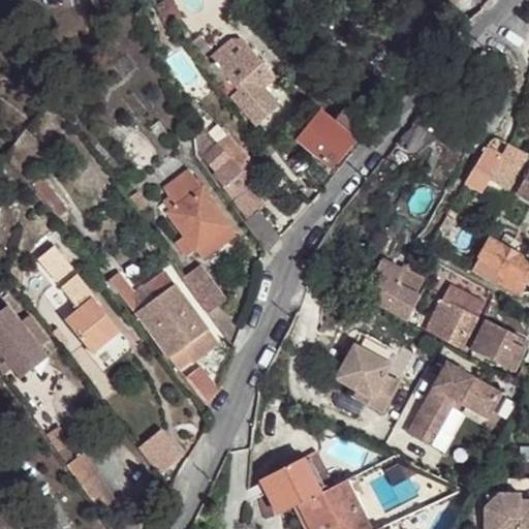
[(163,0),(157,5),(169,22),(181,13),(172,0),(163,0)]
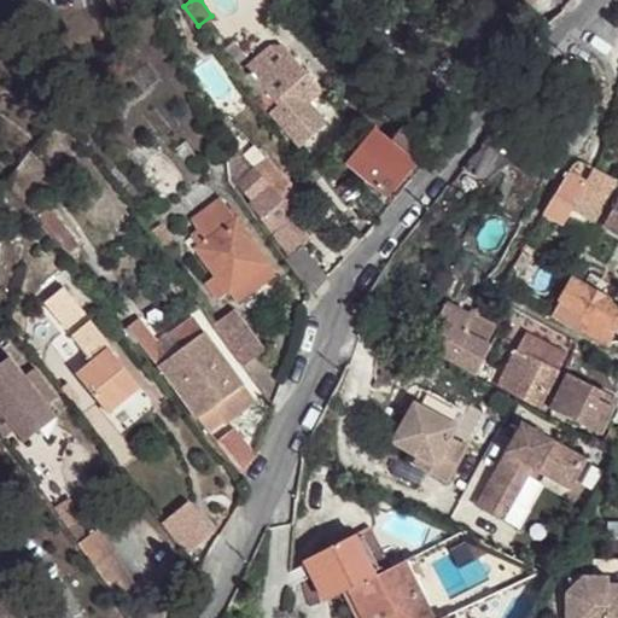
[(280,46),(266,47),(246,65),(281,103),(268,112),(299,146),(325,122),(315,109),(310,101),(321,91),(280,46)]
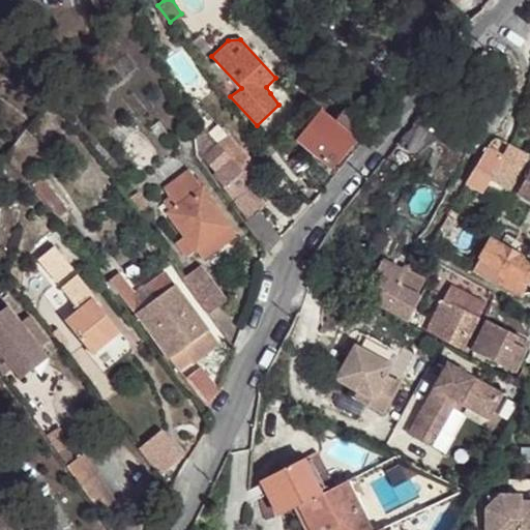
[(241,88),(211,56),(203,63),(230,96),(241,88)]
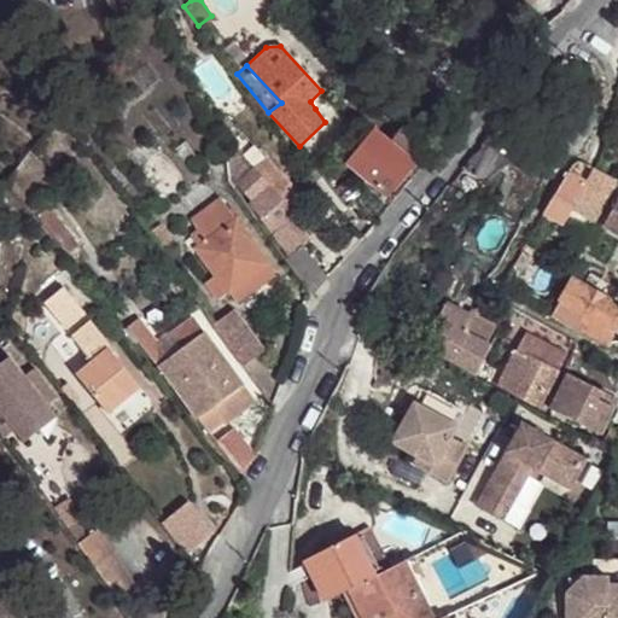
[(321,91),(310,101),(315,109),(327,98),(321,91)]
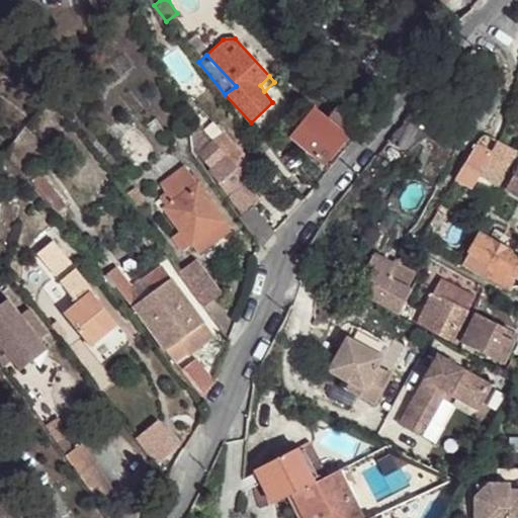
[(325,166),(357,126),(350,118),(341,111),(337,106),(325,121),(303,147),(325,166)]
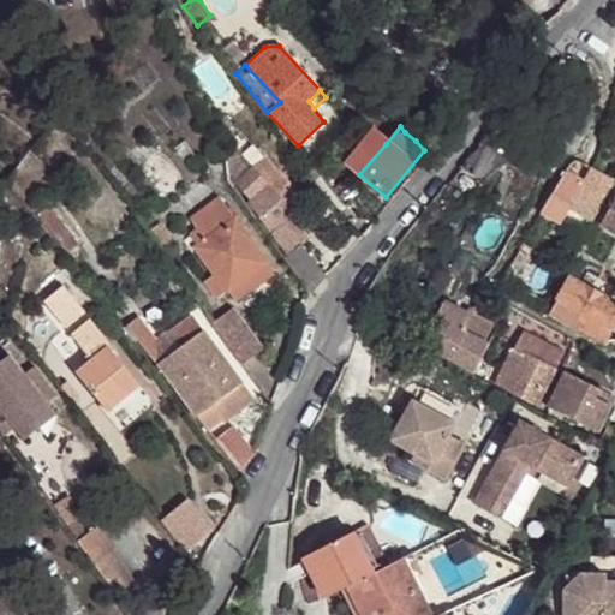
[(359,174),(386,144),(371,131),(345,163),(359,174)]
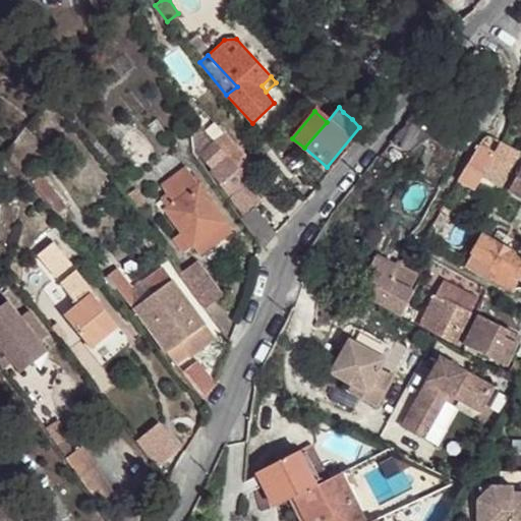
[(433,132),(414,117),(396,140),(415,157),(433,132)]
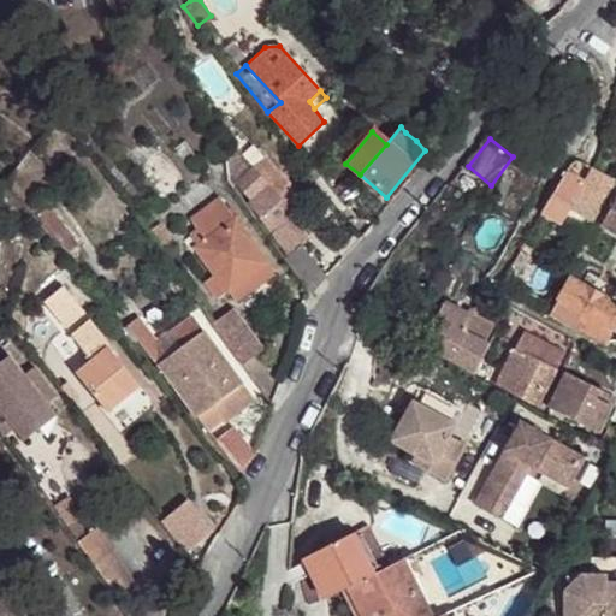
[(219,143),(225,173),(249,158),(225,141),(219,143)]
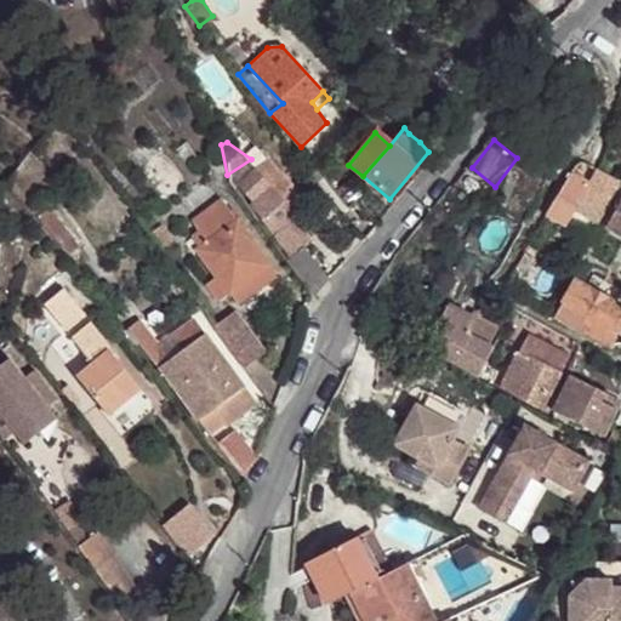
[(246,208),(271,239),(289,265),(309,249),(314,245),(295,222),(308,211),(273,163),(261,171),(251,159),(227,175),(228,182),(246,208)]
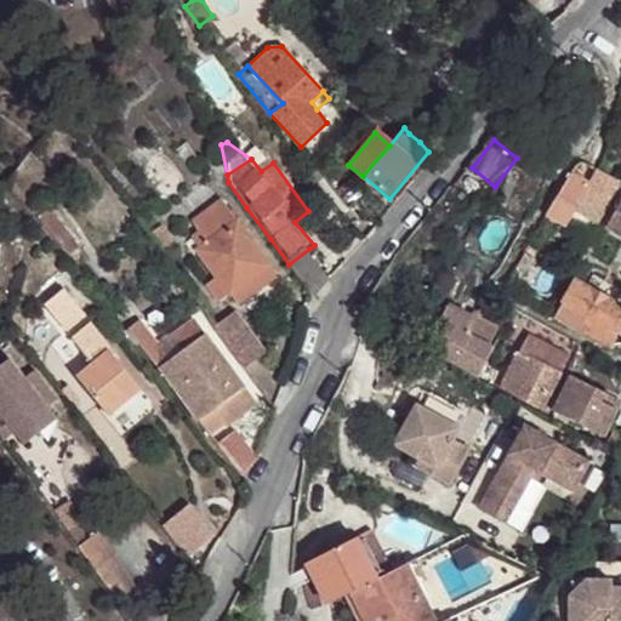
[(599,215),(604,217),(620,186),(620,184),(598,174),(592,171),(586,181),(573,174),(558,199),(548,217),(568,228),(574,216),(592,224),(599,215)]
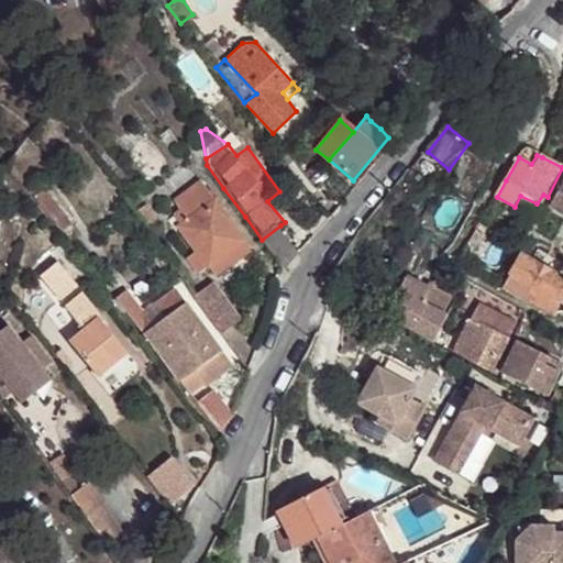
[(562,178),(548,205),(562,213),(562,178)]
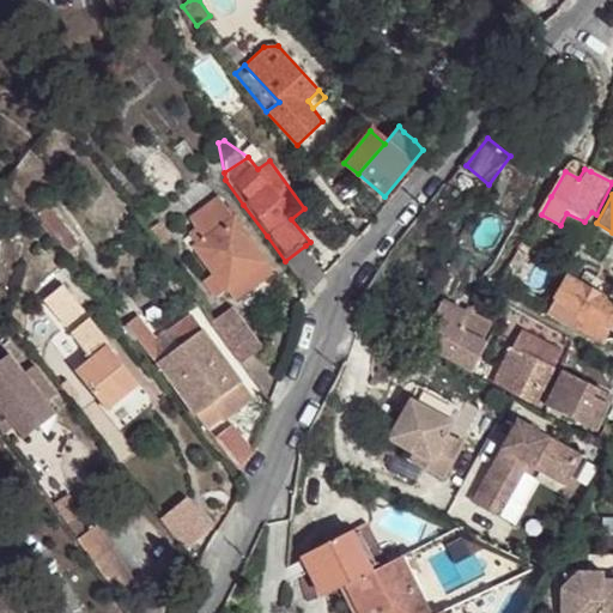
[(224,208),(195,229),(205,241),(232,220),(224,208)]
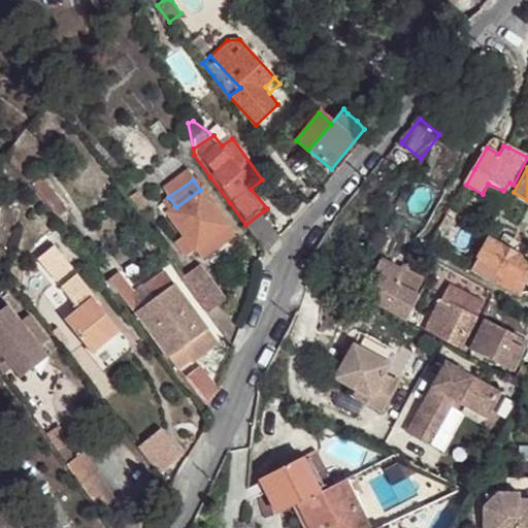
[(176,207),(166,216),(183,237),(192,250),(193,251),(228,226),(200,190),(176,207)]
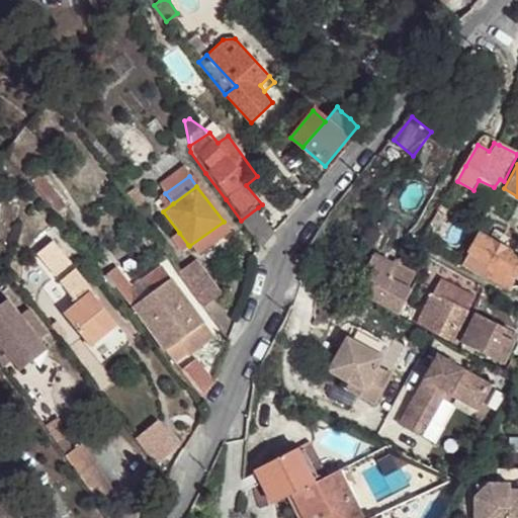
[(173,203),(165,193),(155,201),(163,211),(173,203)]
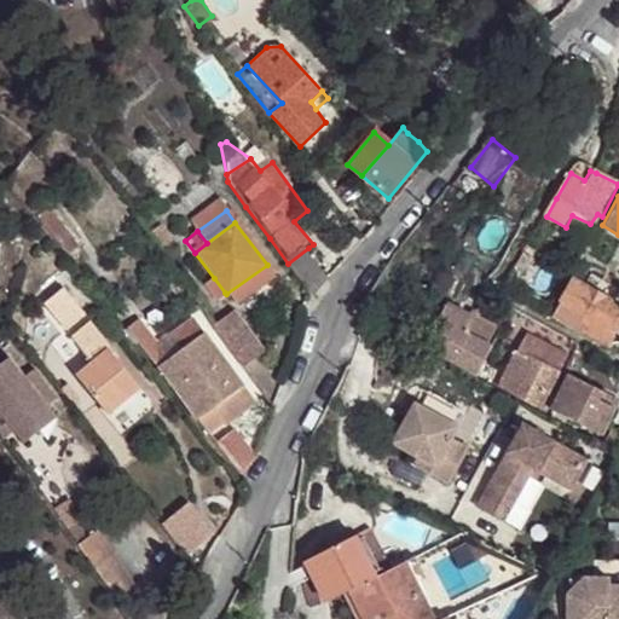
[(312,295),(329,276),(308,248),(288,264),(306,290),(312,295)]
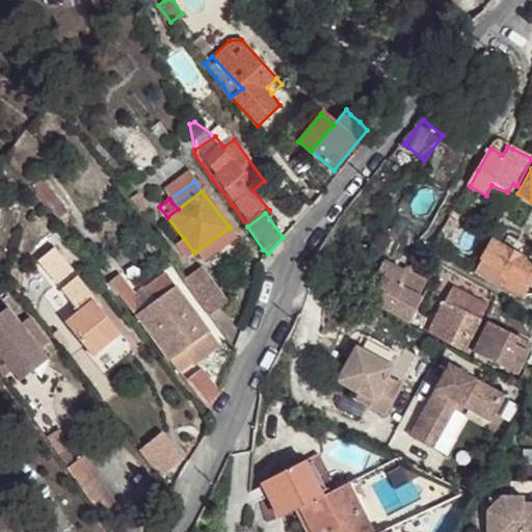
[(454,215),(441,238),(447,240),(462,220),(454,215)]
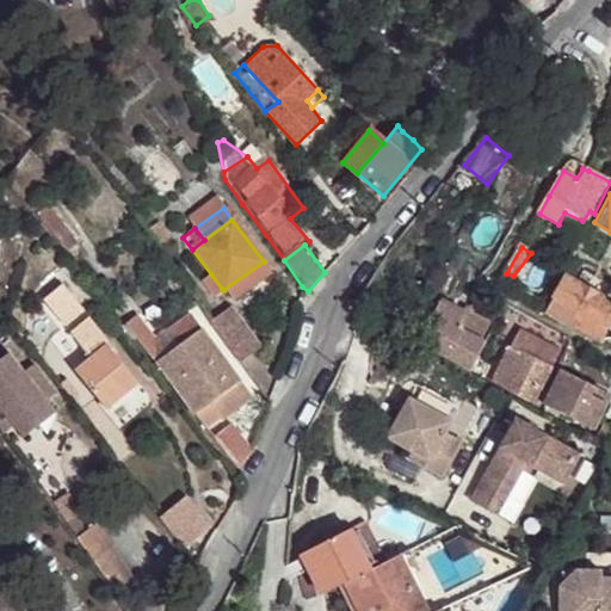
[(264,261),(223,290),(232,301),(271,271),(264,261)]
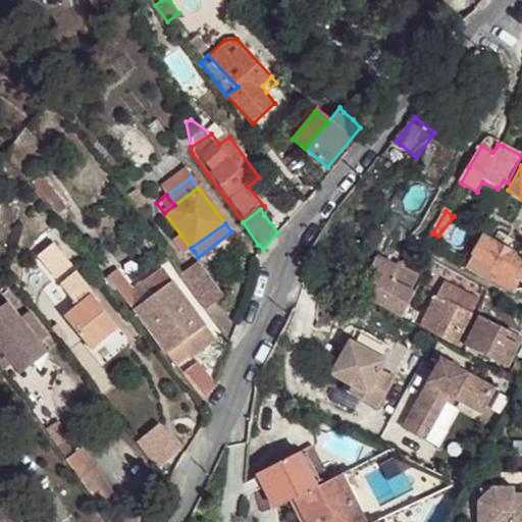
[(79,305),(93,293),(96,292),(48,232),(33,245),(63,282),(61,283),(79,305)]
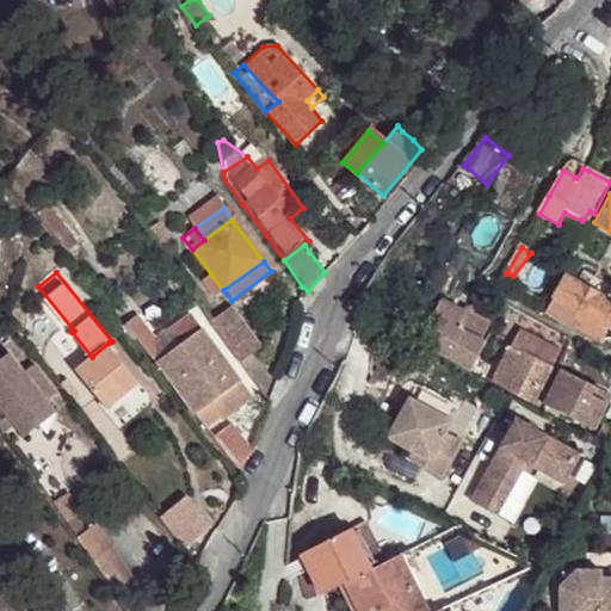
[(222,289),(211,275),(203,281),(214,295),(222,289)]
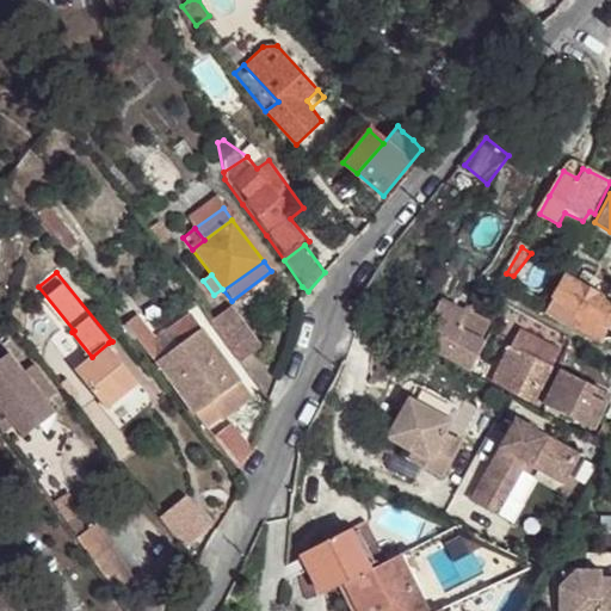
[(573,327),(600,343),(608,329),(600,325),(610,304),(610,303),(565,277),(553,300),(567,307),(579,314),(573,327)]
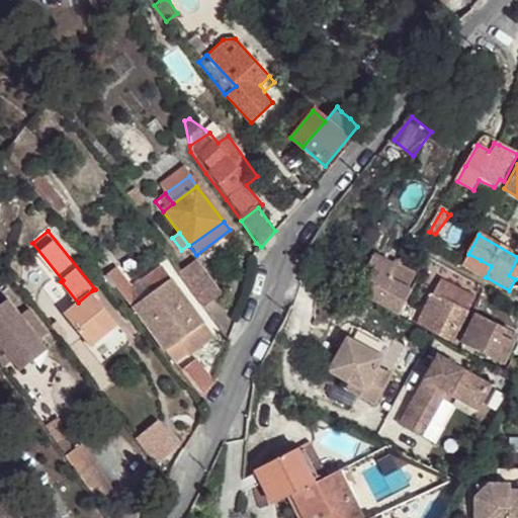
[(367,266),(373,270),(387,275),(394,267),(391,265),(398,253),(380,243),(373,255),(367,266)]
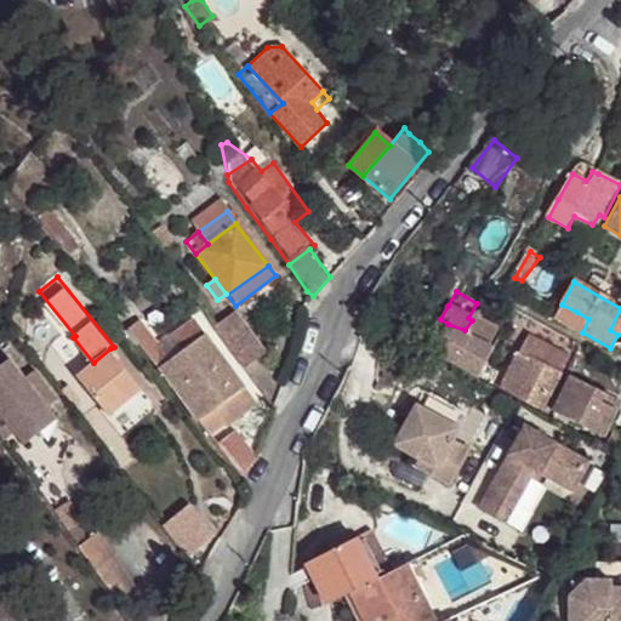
[(576,312),(562,305),(554,314),(570,324),(576,312)]
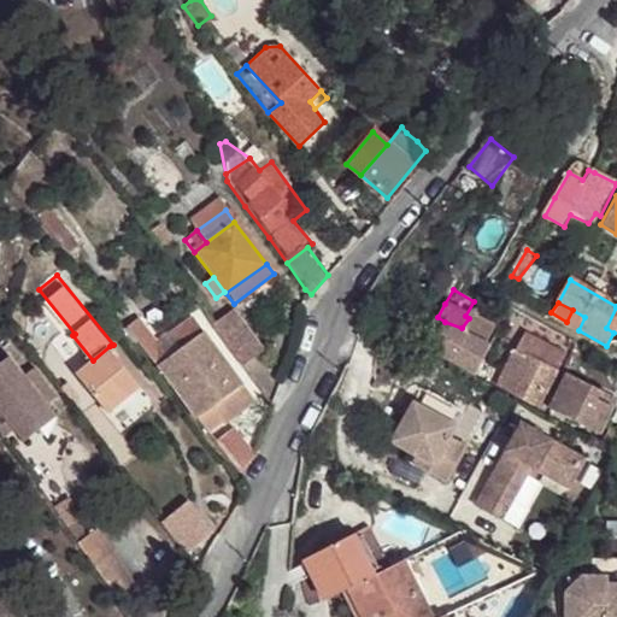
[(616,307),(606,328),(613,333),(616,324),(616,307)]
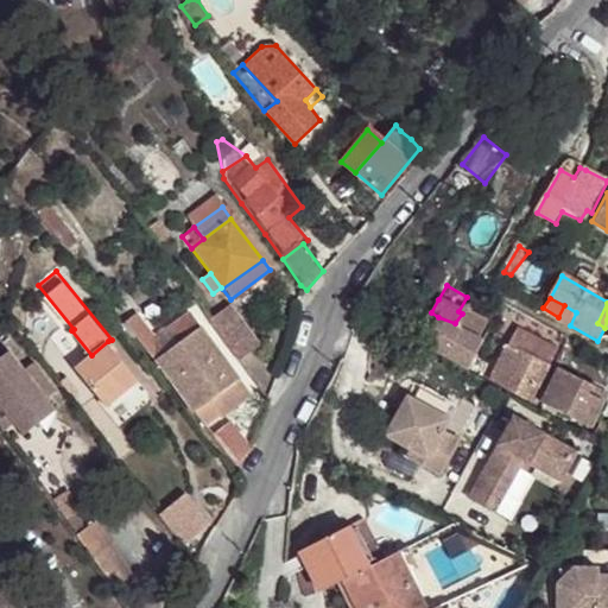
[(210,320),(240,360),(257,348),(228,308),(210,320)]
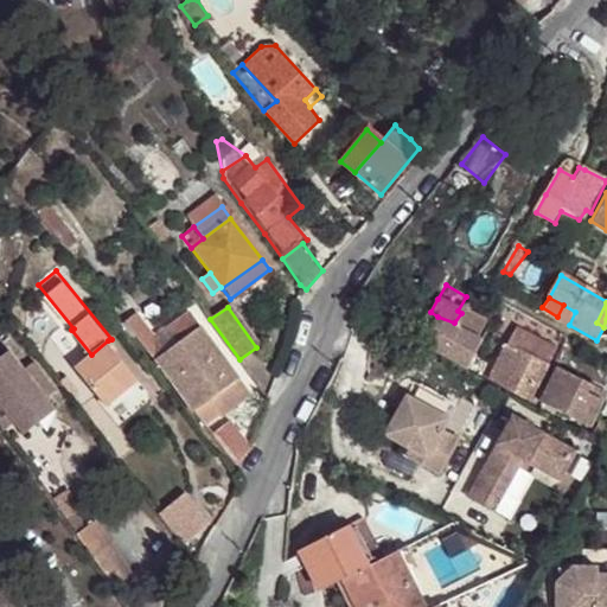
[(454,323),(479,336),(485,326),(461,313),(454,323)]
